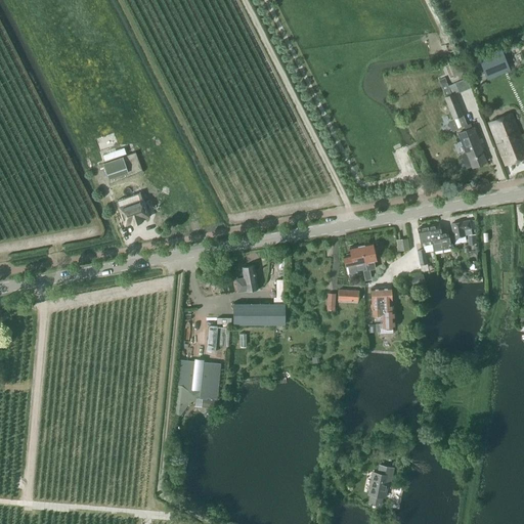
[(487,80),(509,71),(501,52),(480,60),(487,80)]
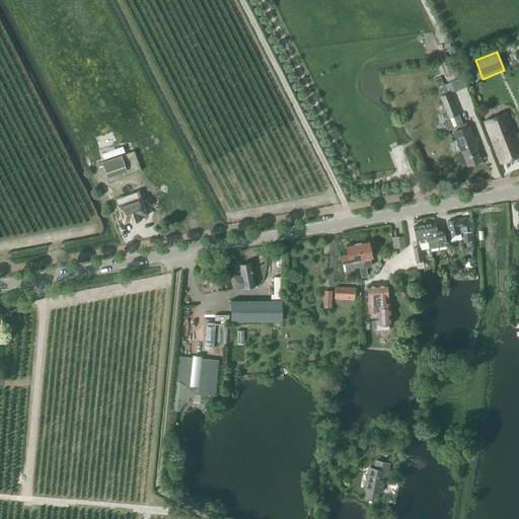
[(450,65),(445,67),(449,77),(453,75),(454,79),(460,77),(455,63),(450,65)]
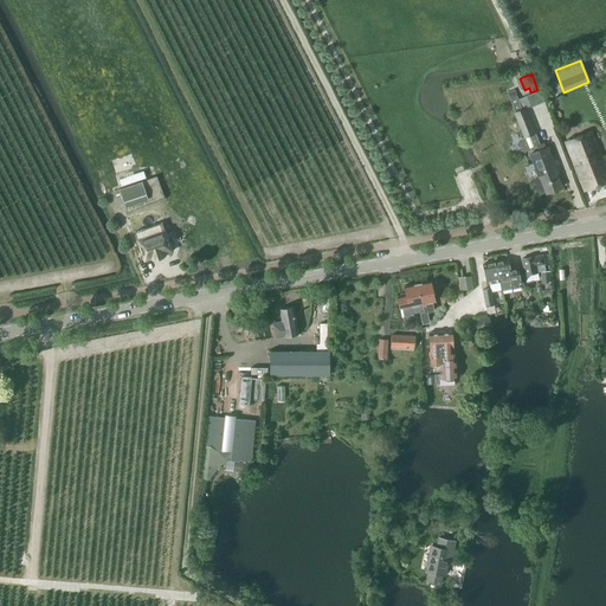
[(514,90),(507,92),(509,98),(510,101),(515,113),(514,113),(524,139),(519,141),(523,152),(537,147),(539,150),(530,153),(540,176),(534,179),(540,193),(547,191),(547,192),(562,186),(555,167),(556,167),(548,146),(545,147),(543,143),(540,144),(535,133),(536,131),(527,109),(527,108),(530,107),(530,108),(543,102),(539,91),(526,96),(519,100),(516,96),(514,90)]
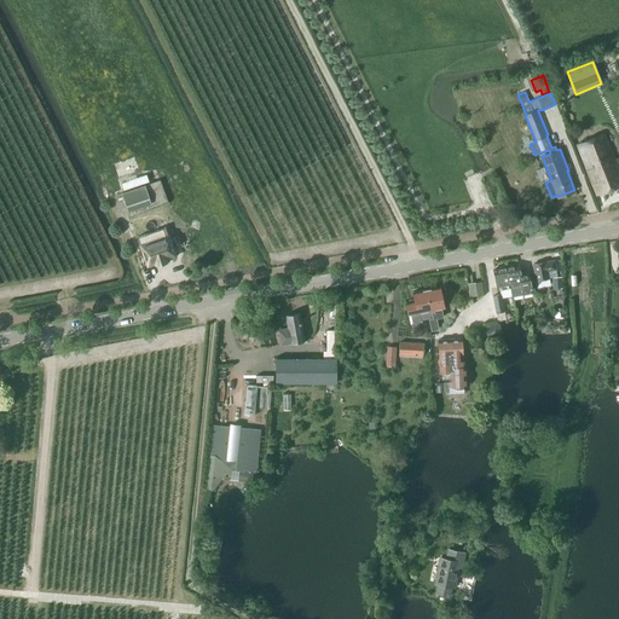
[(597,194),(618,185),(618,167),(605,132),(578,143),(597,194)]
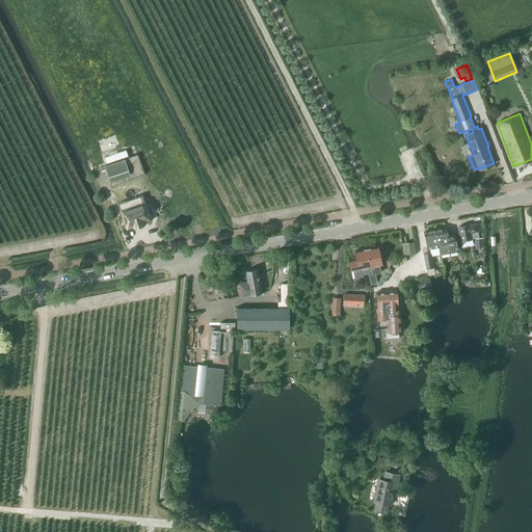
[(466,156),(471,155),(469,143),(462,145),(466,156)]
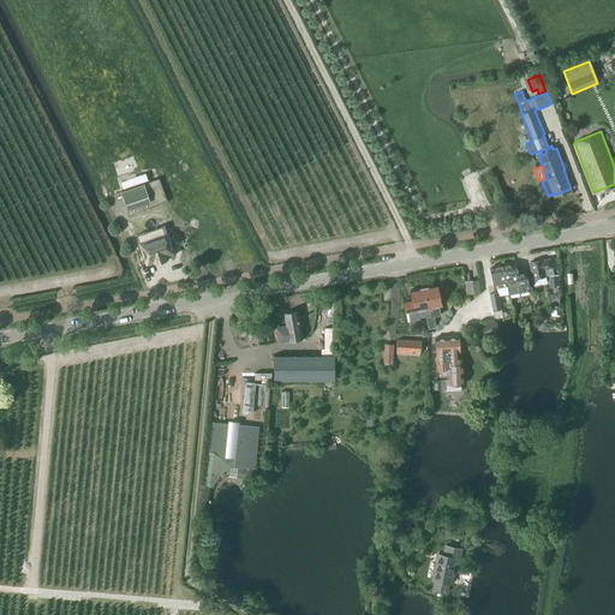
[(120,179),(124,189),(149,181),(145,172),(120,179)]
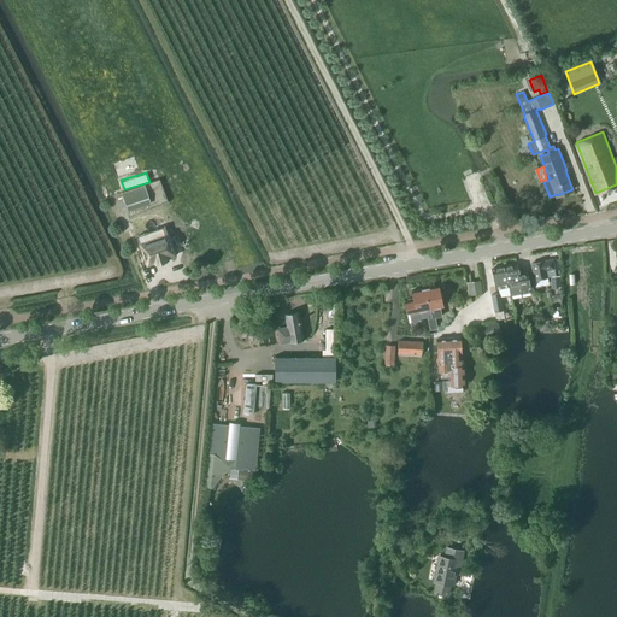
[(157,217),(172,211),(160,178),(123,192),(135,228),(141,225),(144,233),(160,227),(157,217)]
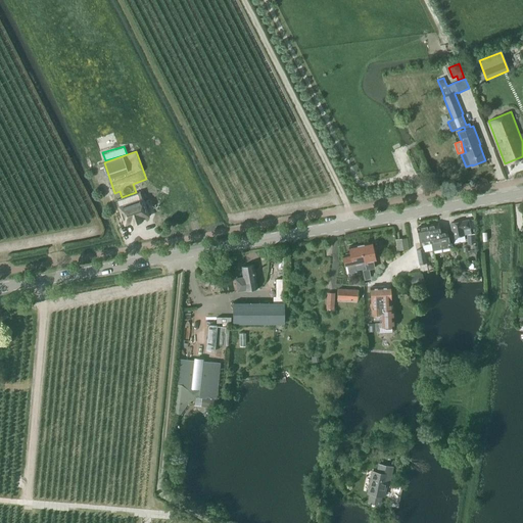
[(143,199),(140,199),(139,197),(132,199),(133,202),(125,205),(126,210),(124,210),(127,220),(132,218),(133,222),(142,219),(141,217),(147,215),(145,208),(146,207),(143,199)]
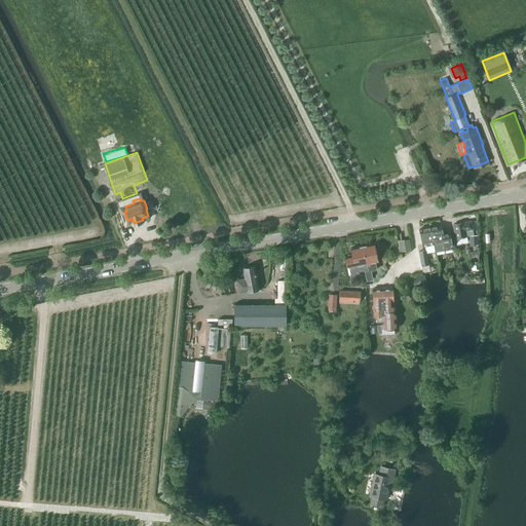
[(465,229),(473,228),(472,220),(453,223),(456,237),(466,235),(465,229)]
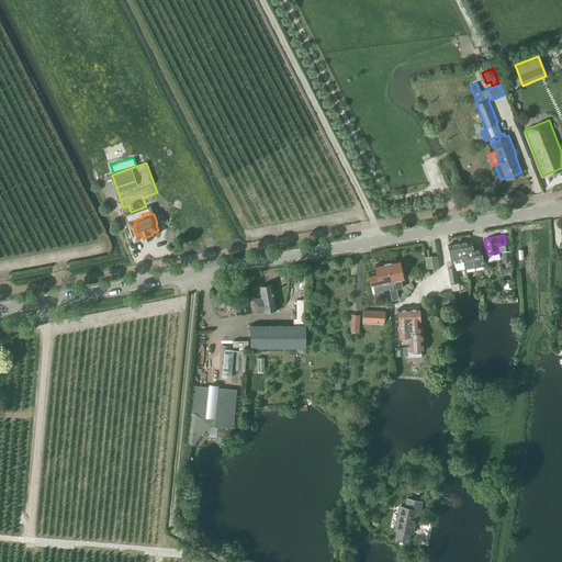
[(480,247),(472,248),(471,239),(460,242),(463,260),(464,266),(475,265),(475,267),(484,265),(480,247)]
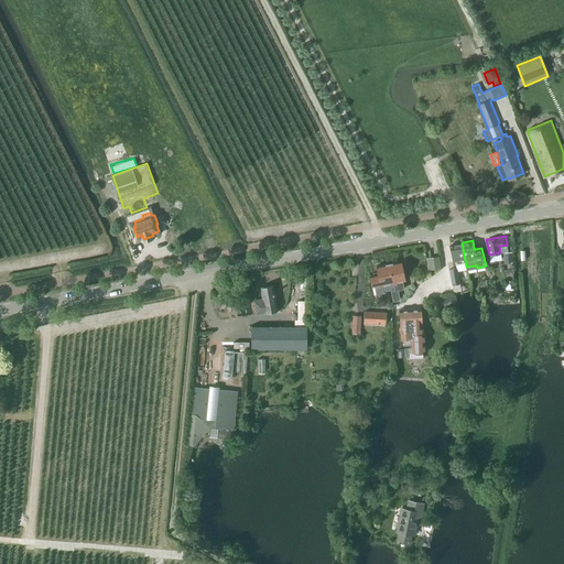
[(454,263),(465,261),(462,242),(451,245),(454,263)]
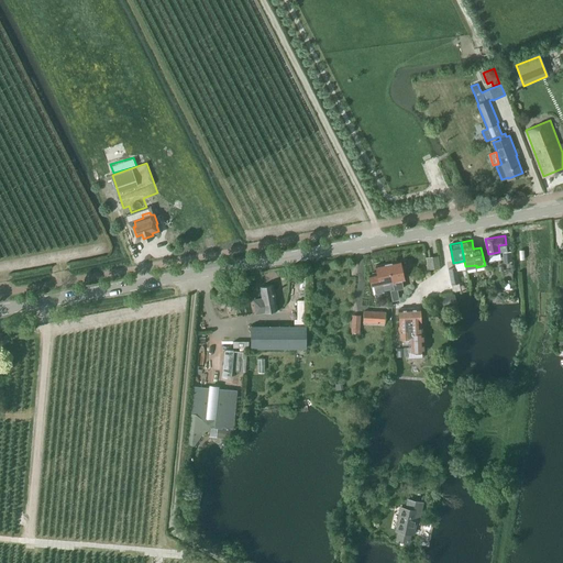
[(511,263),(510,252),(501,252),(503,263),(511,263)]
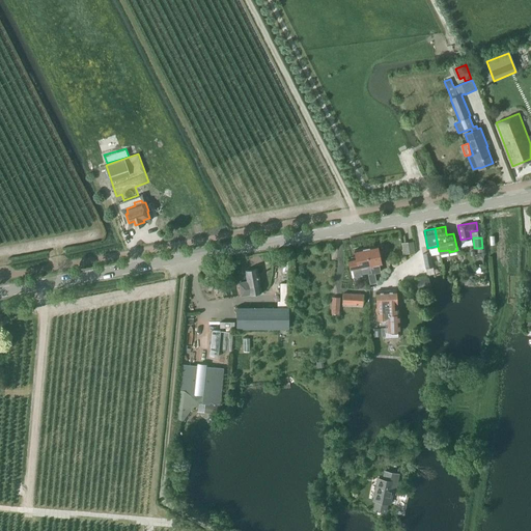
[(404,253),(415,252),(413,242),(406,243),(406,248),(404,249),(404,253)]
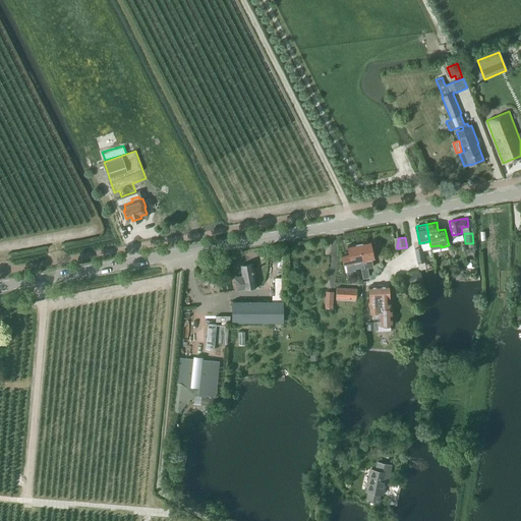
[(373,267),(372,264),(371,258),(374,257),(371,240),(359,242),(363,261),(365,268),(364,268),(364,270),(361,270),(363,279),(369,278),(367,269),(373,267)]
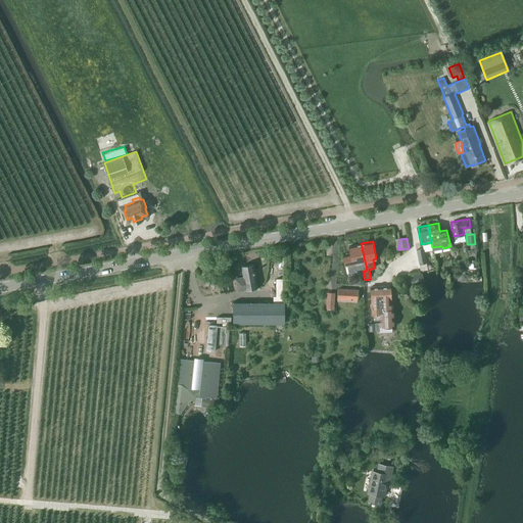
[(365,269),(366,269),(367,269),(365,262),(361,243),(349,246),(350,253),(343,254),(347,274),(358,272),(357,270),(365,269)]
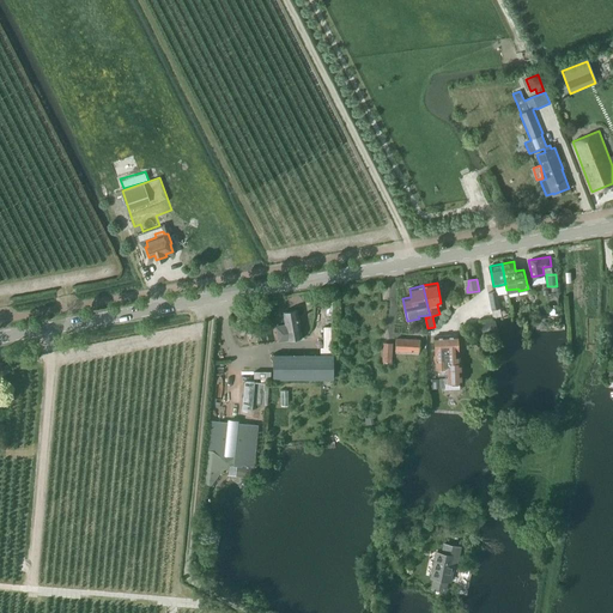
[(503,325),(501,315),(502,315),(497,290),(489,292),(493,317),(495,316),(496,326),(503,325)]
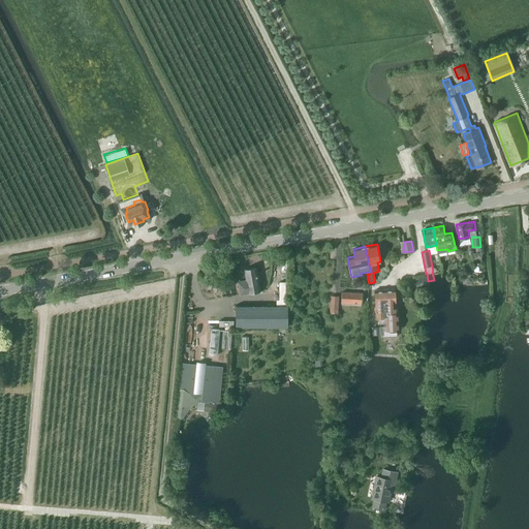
[(249,292),(260,290),(256,267),(245,269),(247,279),(239,281),(241,293),(249,292)]
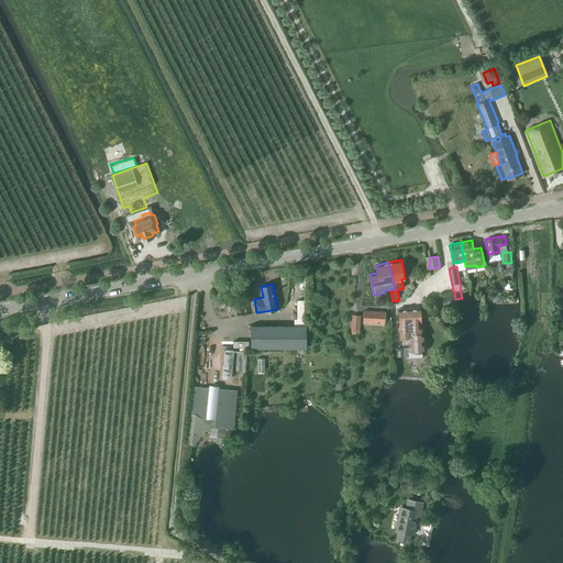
[(401,345),(411,345),(409,308),(398,309),(399,339),(401,339),(401,345)]
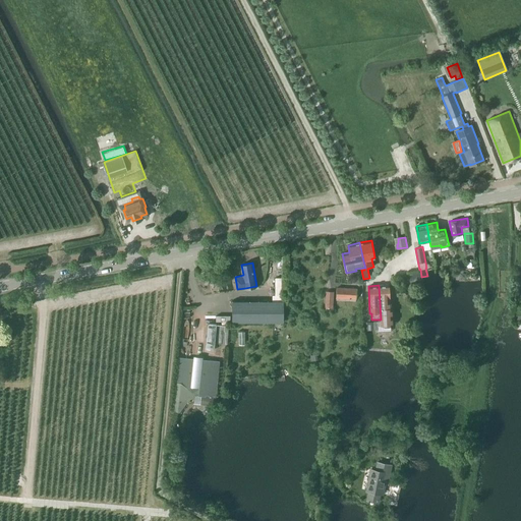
[(383,330),(383,326),(390,326),(389,285),(379,285),(381,320),(381,322),(377,322),(378,330),(383,330)]
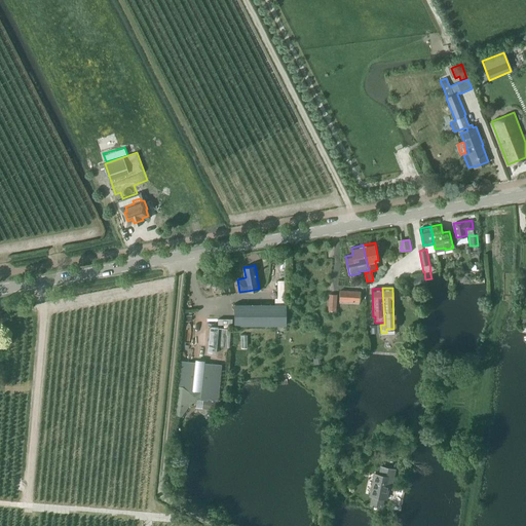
[(360,301),(361,291),(340,290),(339,300),(360,301)]
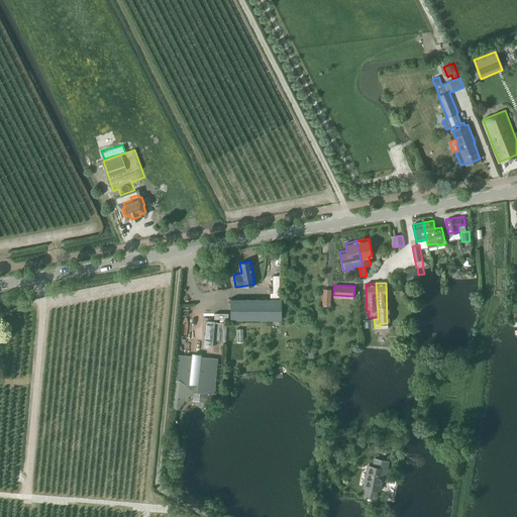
[(330,306),(331,290),(323,290),(322,306),(330,306)]
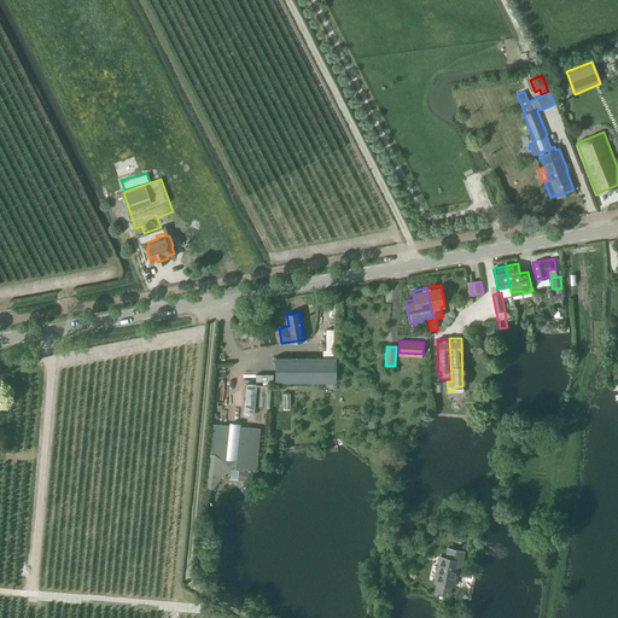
[(275,382),(337,380),(337,356),(275,357),(275,382)]
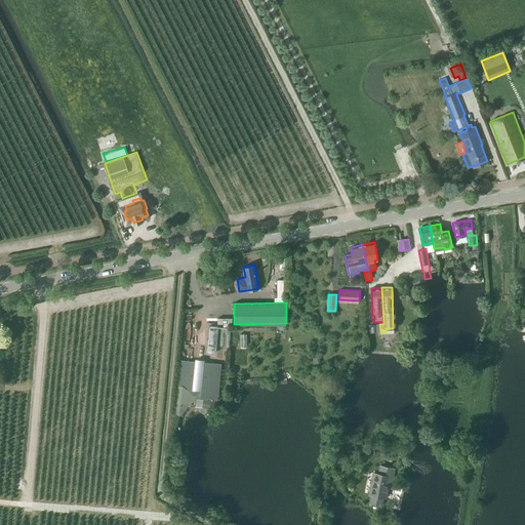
[(230,345),(231,326),(209,325),(208,351),(216,351),(217,345),(230,345)]
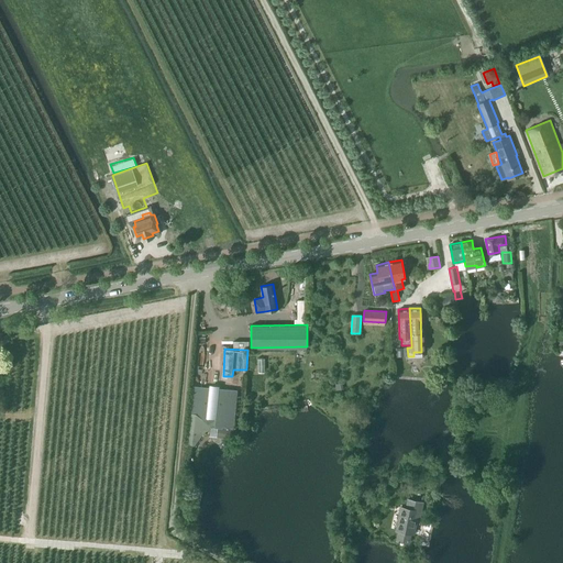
[(185,446),(192,448),(208,428),(217,429),(217,435),(234,438),(234,431),(231,431),(231,428),(233,429),(236,392),(190,387),(185,446)]
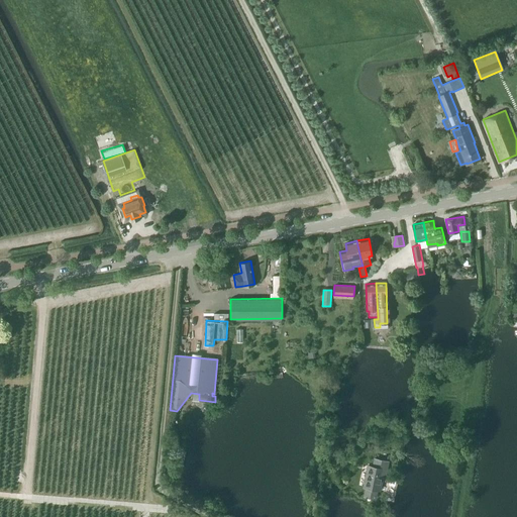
[(368,466),(364,488),(366,488),(364,497),(375,499),(377,491),(380,491),(381,485),(382,478),(385,478),(388,463),(388,461),(375,458),(373,467),(368,466)]
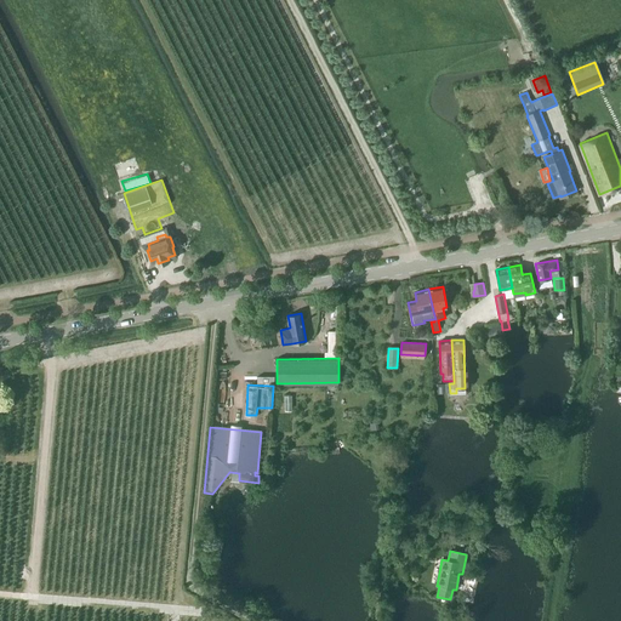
All buildings are outlined.
